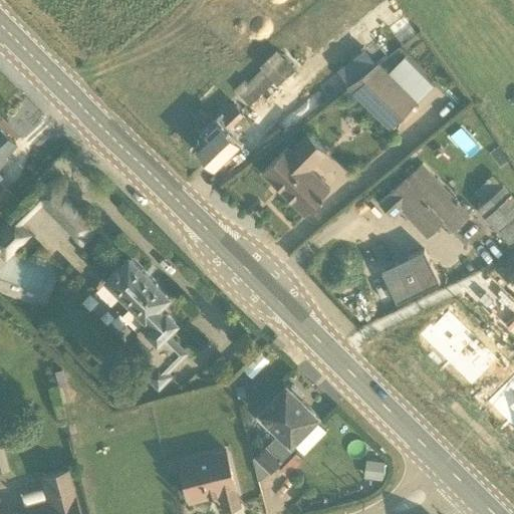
[(281,56),(238,99),(246,107),(272,82),(276,86),(293,69),(281,56)]
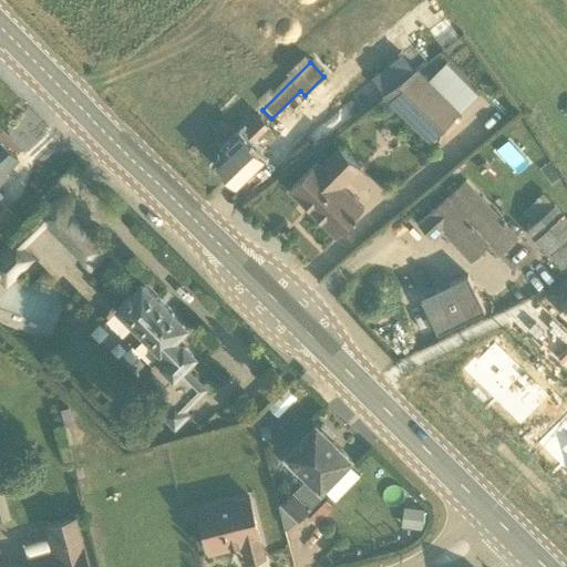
[(415,68),(381,95),(429,142),(476,94),(445,63),(428,80),(415,68)]
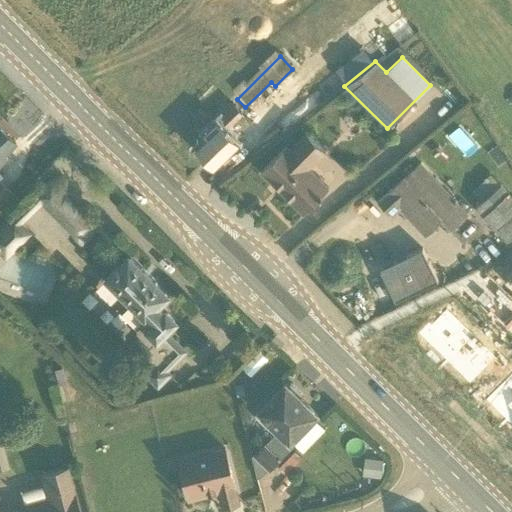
[(250,125),(233,105),(203,135),(206,139),(194,150),(212,169),(238,144),(234,140),(250,125)]
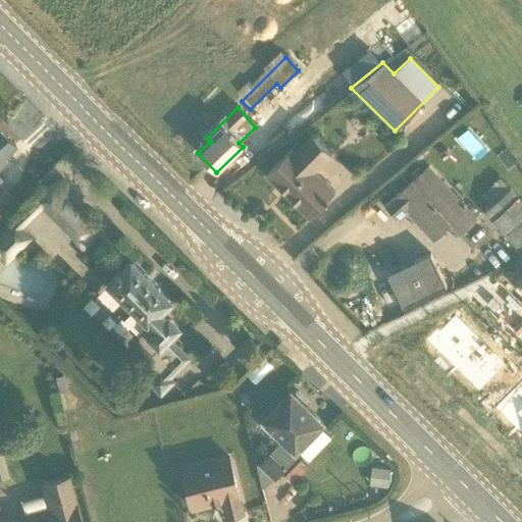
[(13,145),(0,131),(0,216),(14,202),(0,187),(0,183),(1,181),(0,179),(0,166),(5,161),(2,157),(13,145)]
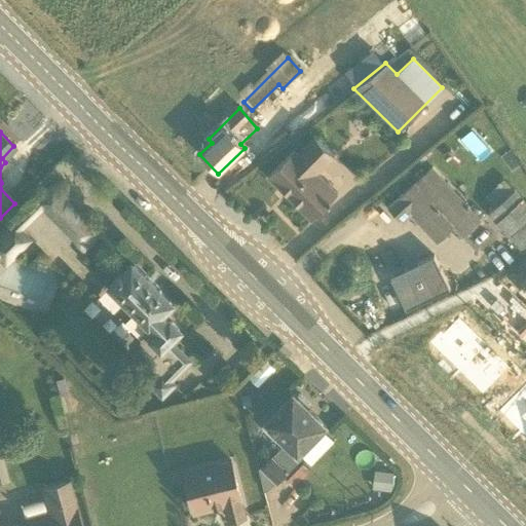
[(334,157),(313,137),(297,153),(294,150),(267,177),(310,220),(337,193),(317,175),(334,157)]
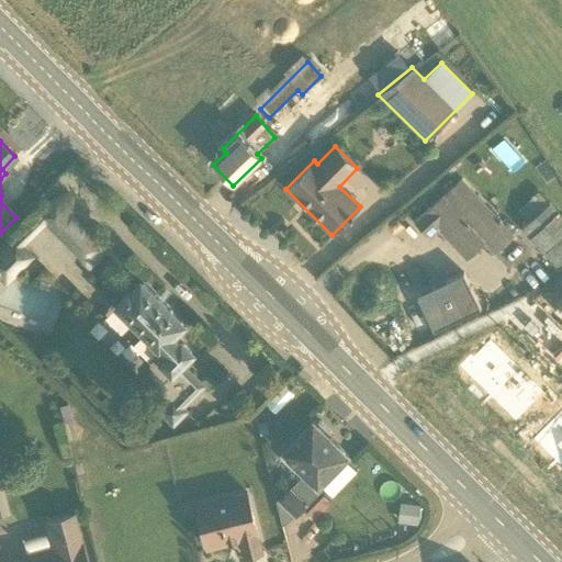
[(423,212),(412,222),(428,239),(438,232),(465,261),(484,245),(494,256),(514,237),(462,180),(423,213),(423,212)]
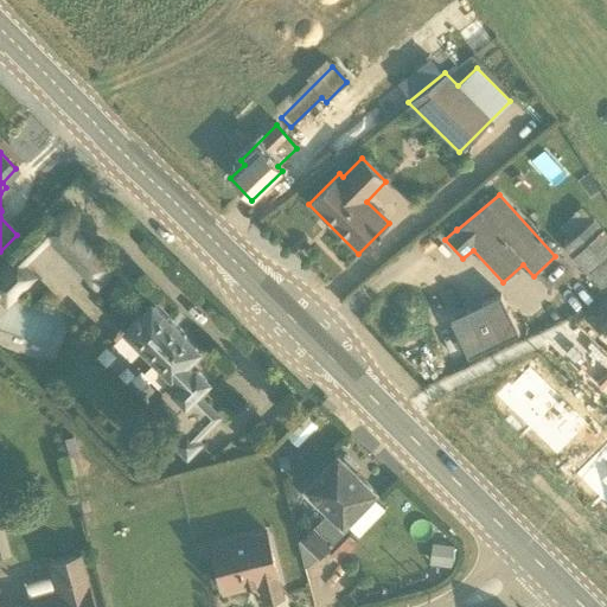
[(562,249),(599,288),(606,281),(606,240),(579,209),(558,227),(570,241),(562,249)]
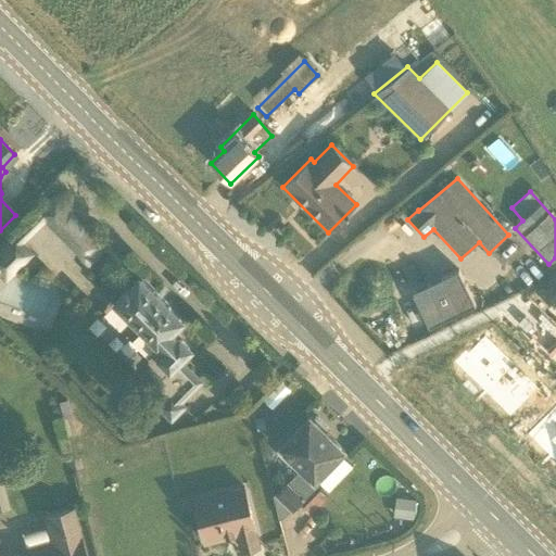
[(67,213),(70,210),(54,196),(0,245),(0,280),(3,283),(33,255),(22,243),(42,224),(88,268),(103,254),(98,249),(103,243),(85,226),(81,228),(67,213)]
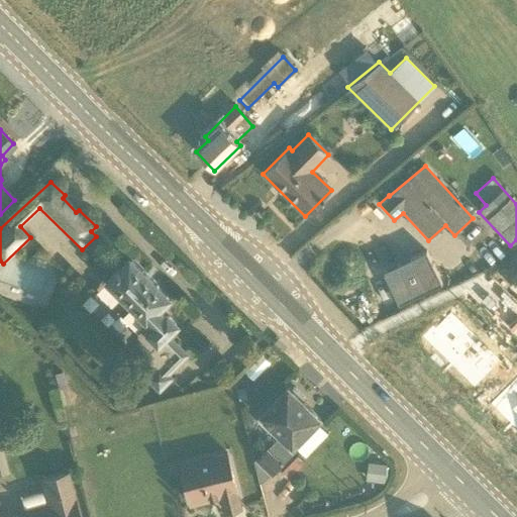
[(382,272),(398,305),(441,285),(425,251),(382,272)]
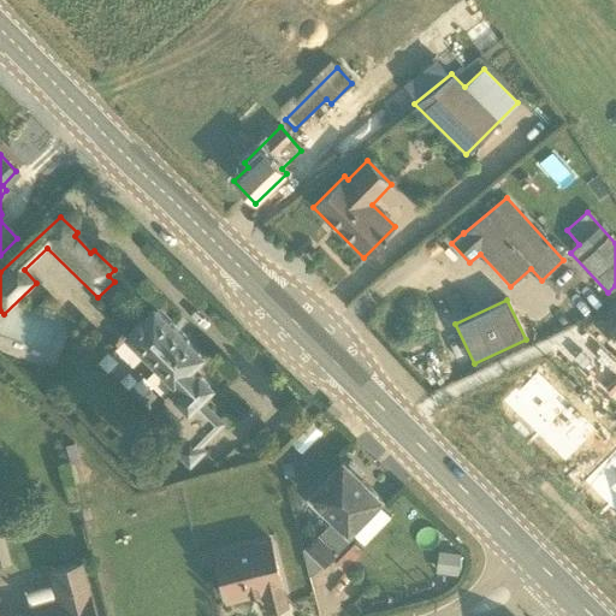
[(189,469),(207,451),(200,445),(221,424),(199,401),(209,390),(208,385),(201,379),(195,378),(189,371),(201,357),(154,309),(124,339),(172,386),(161,396),(161,403),(177,420),(170,427),(182,440),(171,451),(189,469)]
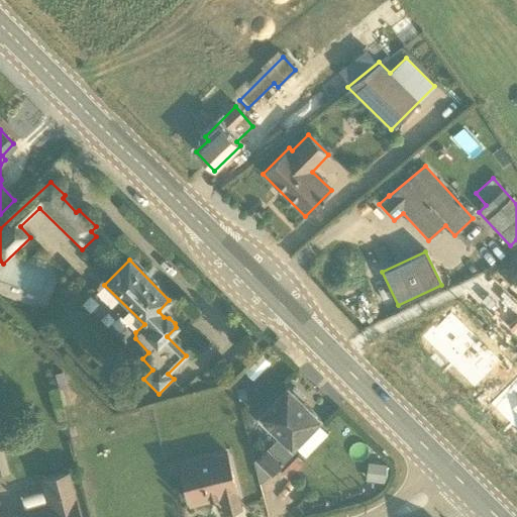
[(475,338),(449,314),(434,329),(432,327),(422,337),(448,365),(475,338)]
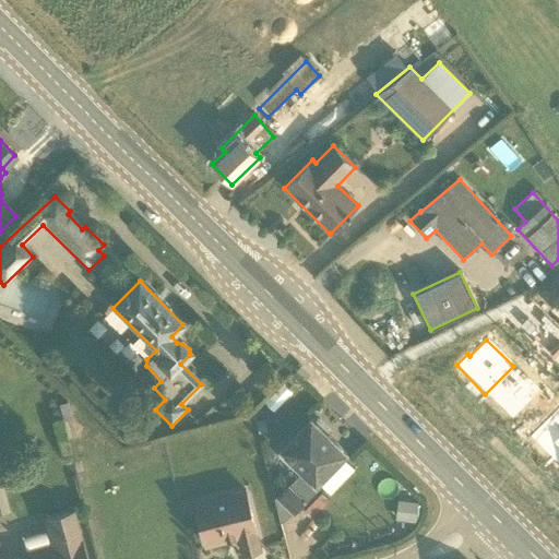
[(485,394),(511,419),(539,392),(513,366),(485,394)]
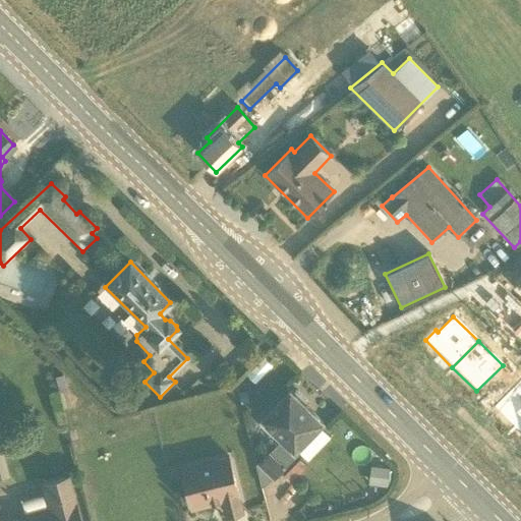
[(520,421),(520,381),(494,408),(514,428),(520,421)]
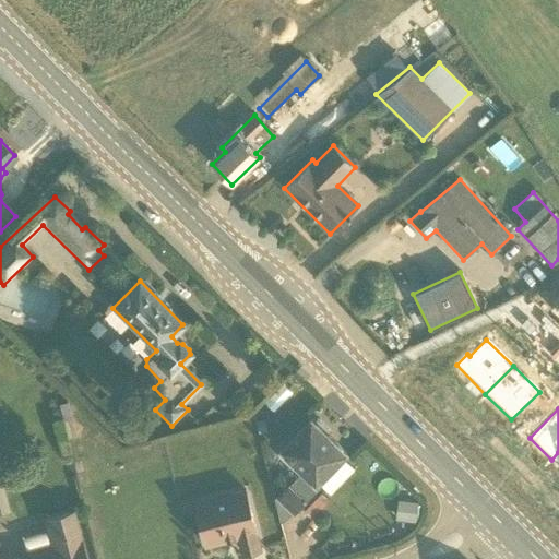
[(329,430),(319,420),(316,420),(314,421),(311,419),(280,452),(301,473),(274,499),(280,523),(284,521),(293,512),(294,513),(320,486),(329,495),(353,470),(341,458),(345,453),(326,433),(329,430)]
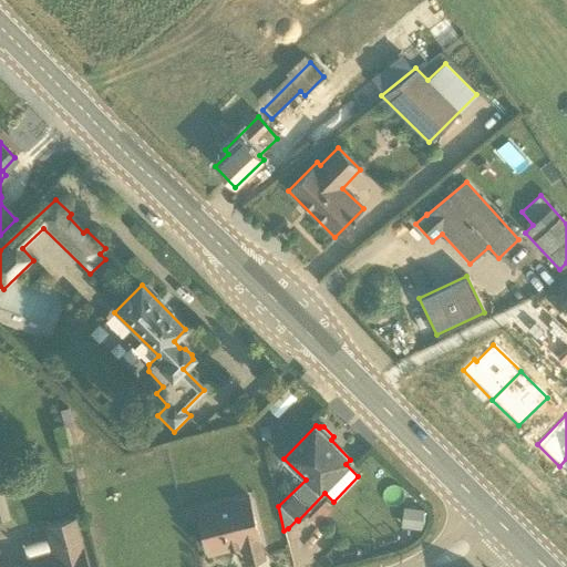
[(249,496),(197,509),(208,554),(243,545),(246,562),(264,557),(249,496)]
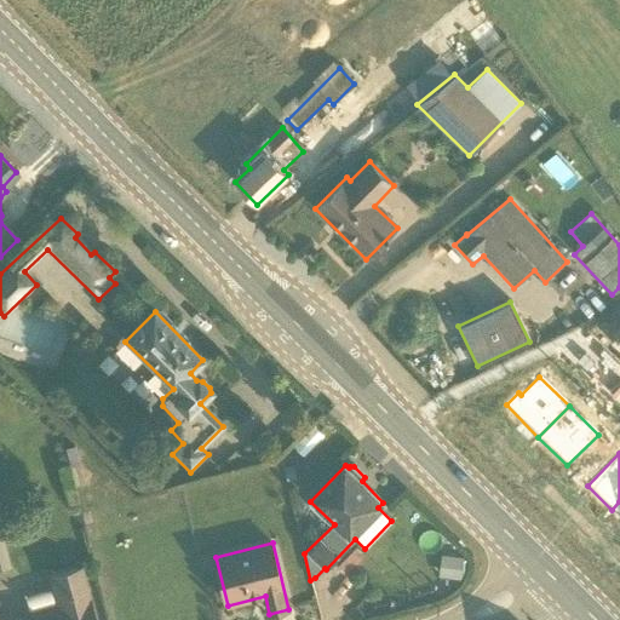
[(345,570),(363,554),(355,545),(337,562),(345,570)]
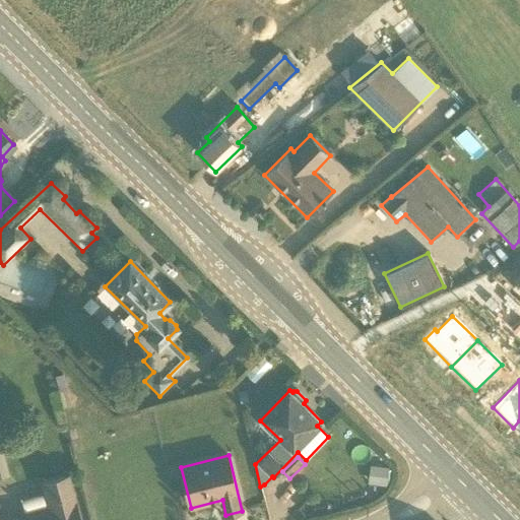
[(77,519),(66,475),(38,482),(41,495),(19,501),(22,513),(17,514),(18,519),(77,519)]
